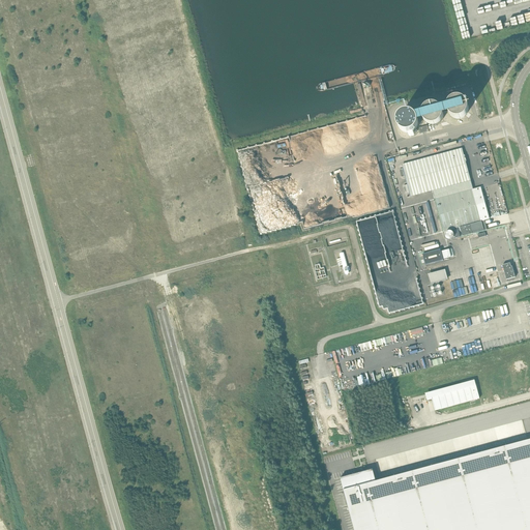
[(508,52),(505,50),(496,64),(499,65),(508,52)]
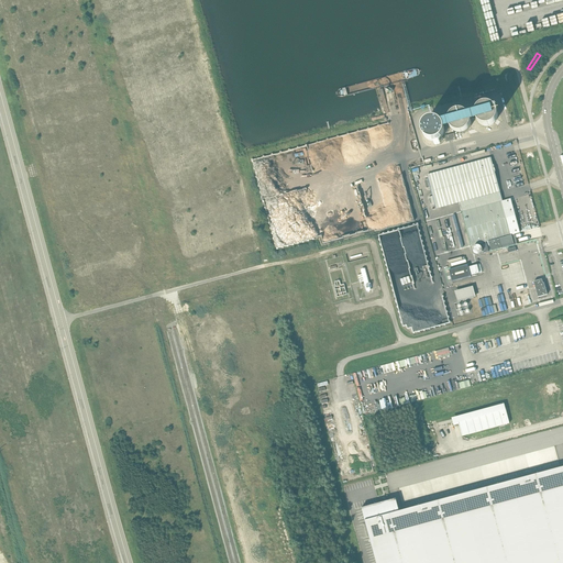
[(422,128),(422,130),(422,131),(422,132),(423,134),(423,135),(424,136),(426,138),(427,139),(428,140),(429,141),(431,141),(432,141),(434,141),(435,141),(437,141),(439,140),(440,139),(441,138),(442,136),(443,135),(443,134),(444,132),(444,131),(451,129),(452,130),(453,131),(454,132),(456,133),(457,133),(459,133),(461,133),(462,133),(464,133),(465,132),(466,131),(467,131),(468,130),(470,128),(470,127),(471,125),(471,123),(477,122),(478,123),(479,124),(482,124),(483,125),(484,125),(486,127),(487,127),(488,125),(490,125),(492,125),(493,124),(494,123),(495,122),(496,121),(497,120),(497,118),(497,117),(497,114),(497,113),(497,112),(497,110),(496,109),(495,108),(494,107),(493,106),(492,106),(489,105),(488,105),(487,105),(485,105),(484,105),(483,105),(481,106),(479,107),(478,108),(477,109),(477,110),(476,111),(476,113),(468,116),(467,114),(466,113),(464,112),(463,112),(462,111),(460,111),(459,111),(457,112),(455,112),(454,113),(453,114),(452,116),(451,117),(450,118),(450,119),(449,121),(441,122),(440,121),(439,121),(438,120),(437,119),(434,119),(433,119),(432,119),(430,119),(429,120),(428,120),(426,121),(424,122),(424,123),(423,125),(422,127),(422,128)]
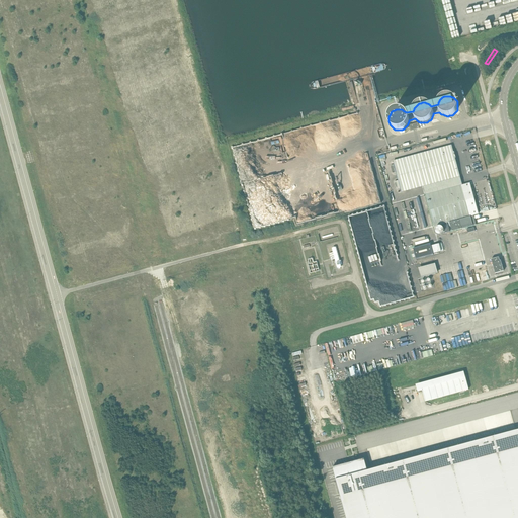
[(420,128),(418,122),(409,124),(411,131),(420,128)]
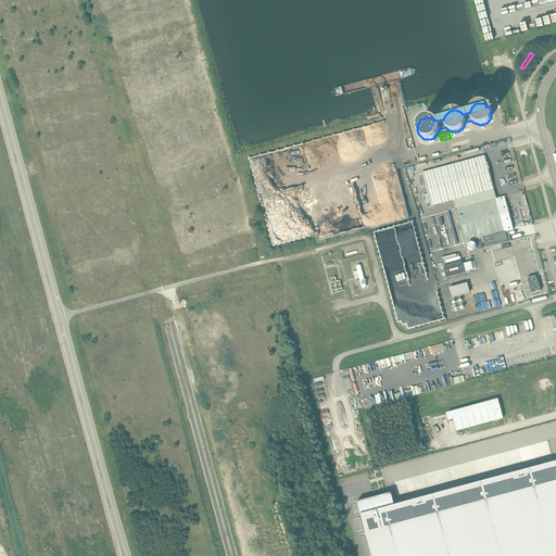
[(480,158),(421,174),(430,205),(454,199),(494,189),(485,156),(480,158)]
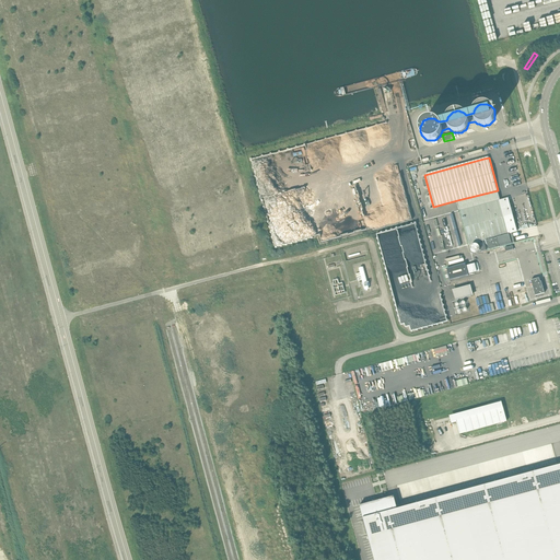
[(338,198),(339,203),(340,203),(340,202),(342,202),(341,193),(334,194),(334,199),(338,198)]
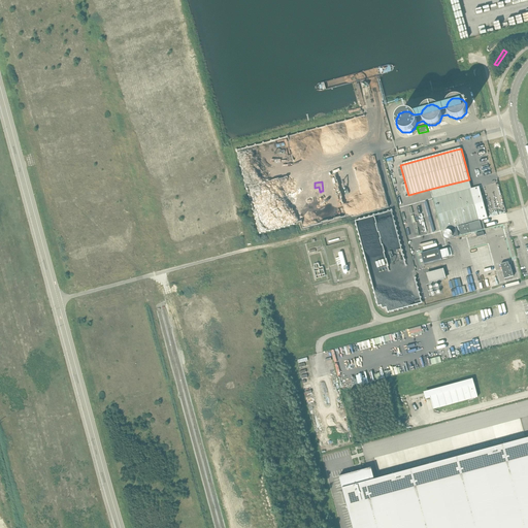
[(471,189),(433,199),(434,199),(442,230),(458,226),(461,235),(470,233),(483,230),(480,220),(488,218),(480,187),(471,189)]
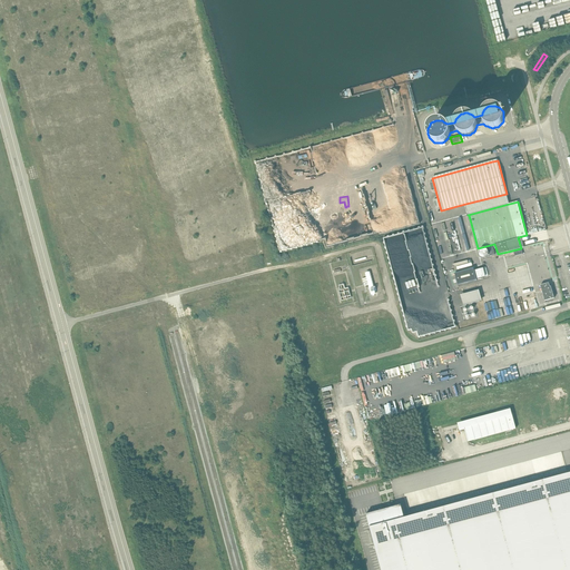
[(462,283),(474,279),(473,276),(475,275),(474,272),(478,271),(477,267),(459,272),(462,283)]
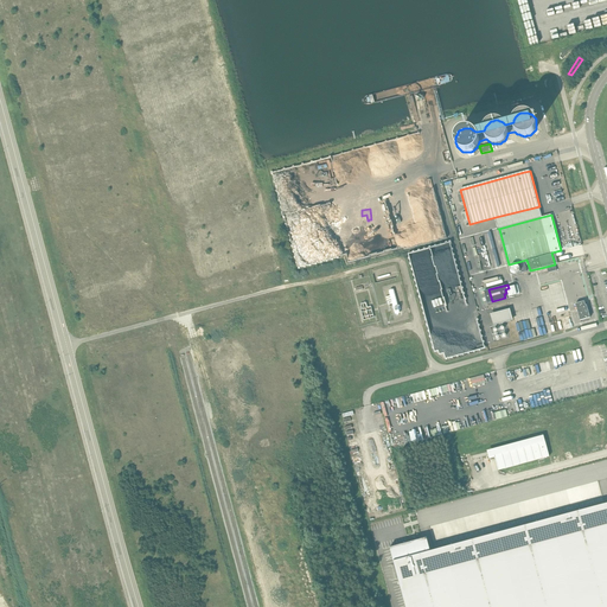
[(406,312),(400,287),(395,288),(400,313),(406,312)]
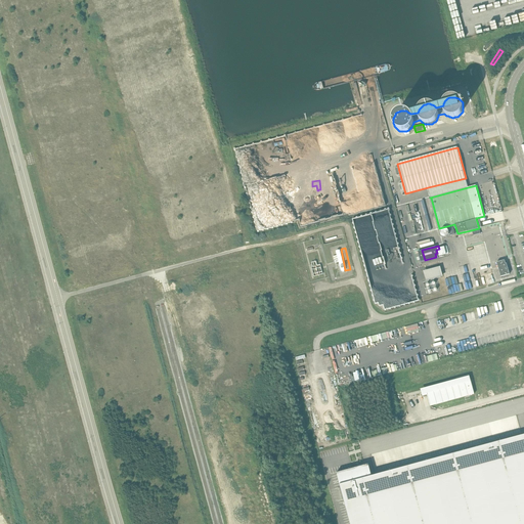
[(505,260),(496,262),(500,276),(510,274),(507,263),(506,263),(505,260)]
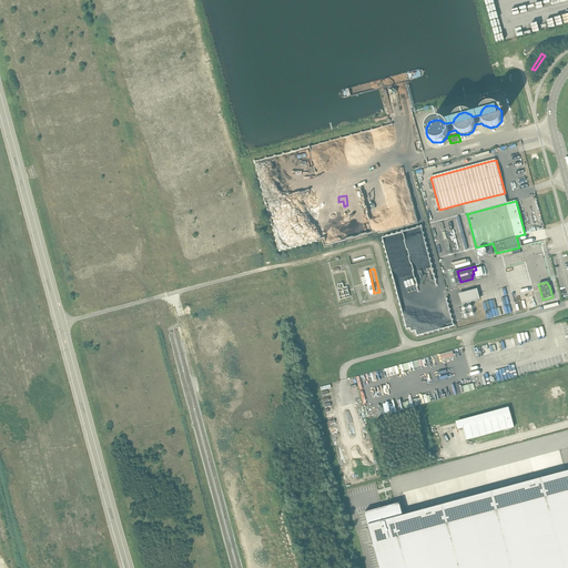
[(466,302),(485,297),(483,287),(464,292),(466,302)]
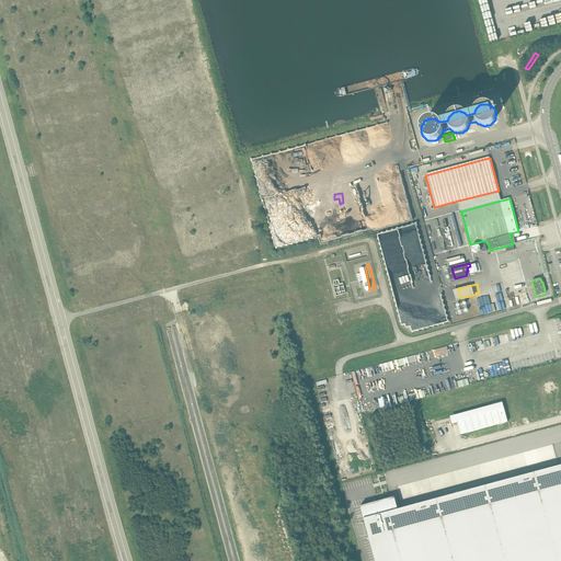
[(540,323),(507,331),(508,336),(527,332),(526,328),(529,327),(531,333),(541,331),(540,323)]
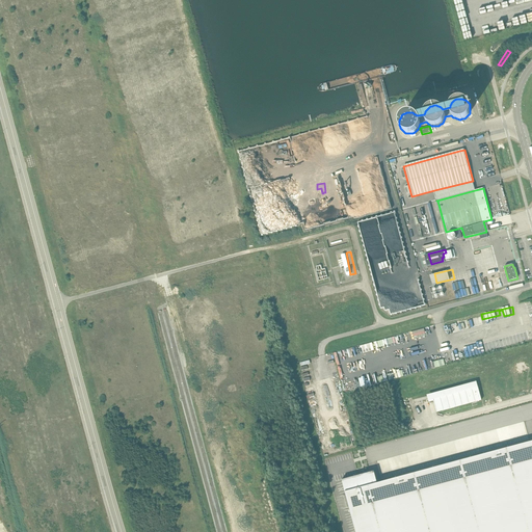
[(437,413),(481,400),(478,387),(433,399),(437,413)]
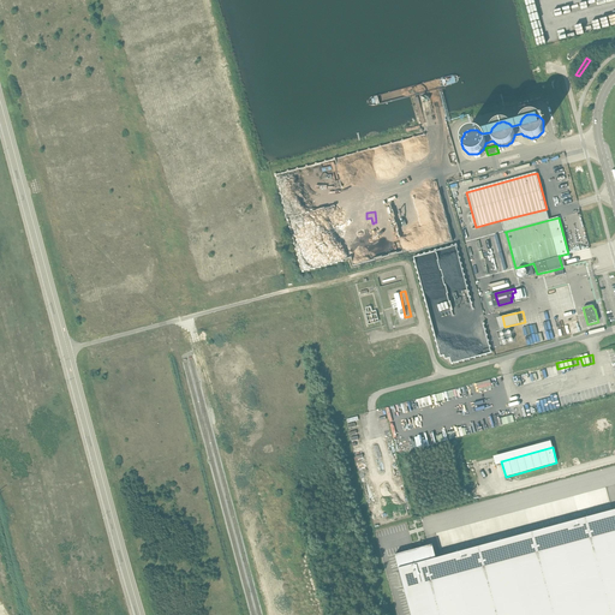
[(396,554),(394,555),(404,590),(402,590),(404,592),(405,592),(411,614),(614,614),(614,509),(436,559),(431,560),(428,547),(415,550),(416,556),(413,557),(412,550),(396,554)]
